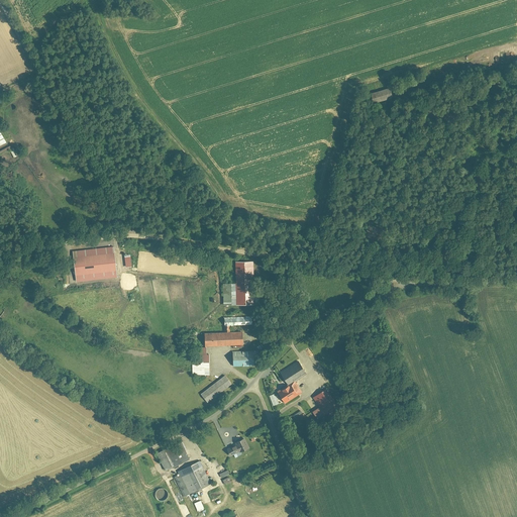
[(372,93),(375,105),(394,100),(391,88),(372,93)]
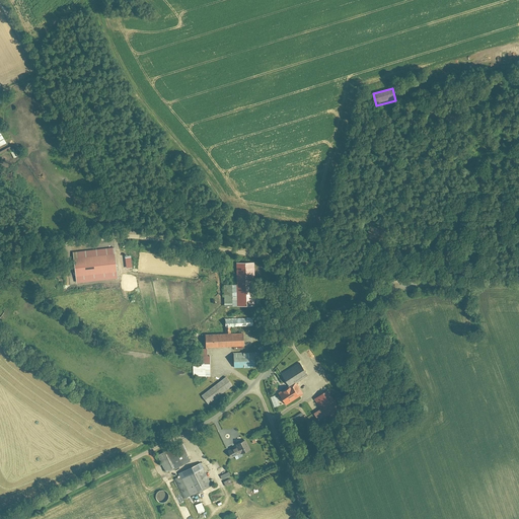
[(384,230),(370,226),(367,238),(381,242),(384,230)]
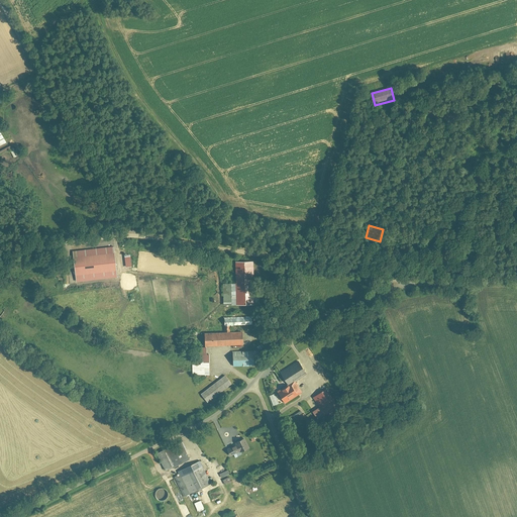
[(74,255),(76,277),(119,272),(117,250),(74,255)]
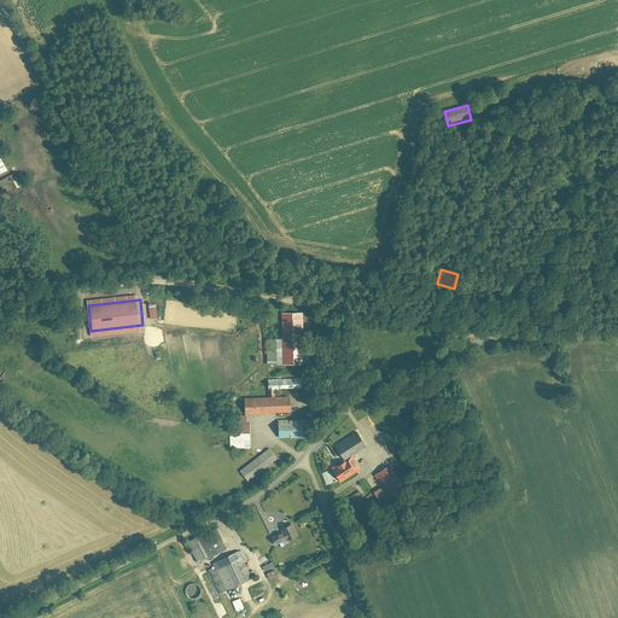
[(268,339),(269,366),(304,366),(303,312),(283,313),(283,339),(268,339)]
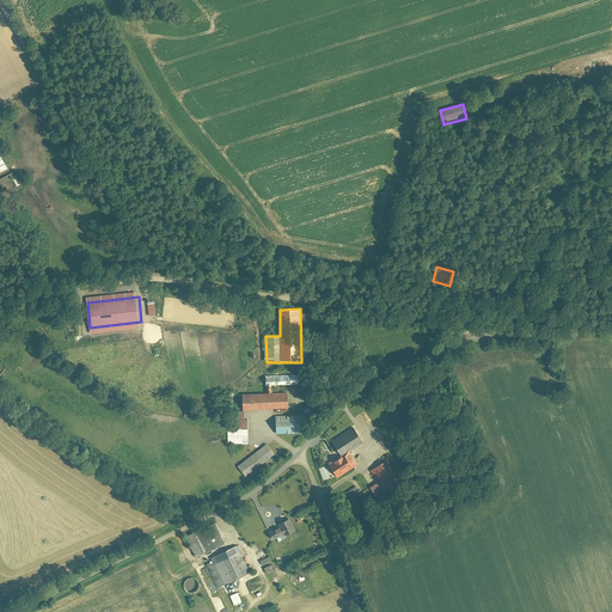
[(300,371),(267,373),(268,385),(300,384),(300,371)]
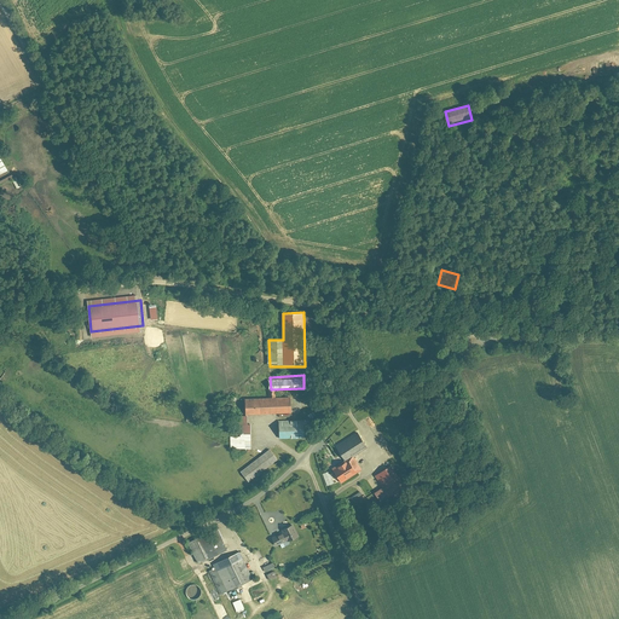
[(246,395),(247,416),(296,414),(296,393),(246,395)]
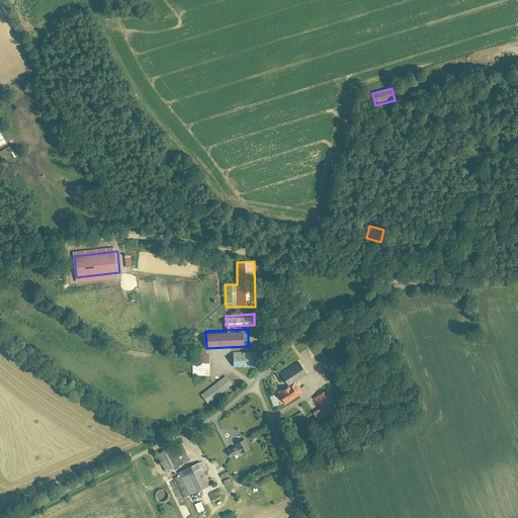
[(234,354),(235,366),(258,365),(258,353),(234,354)]
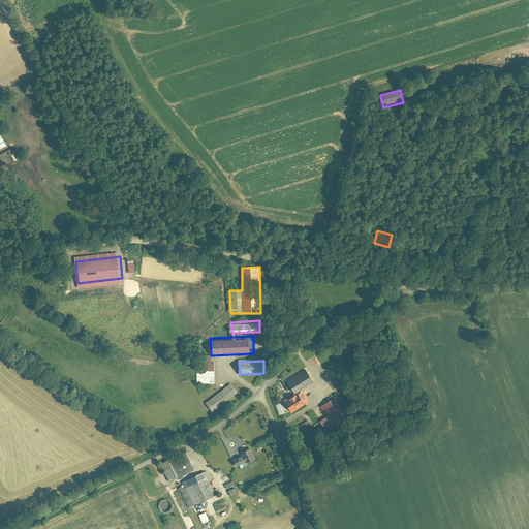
[(197,383),(215,383),(215,363),(205,363),(205,373),(197,373),(197,383)]
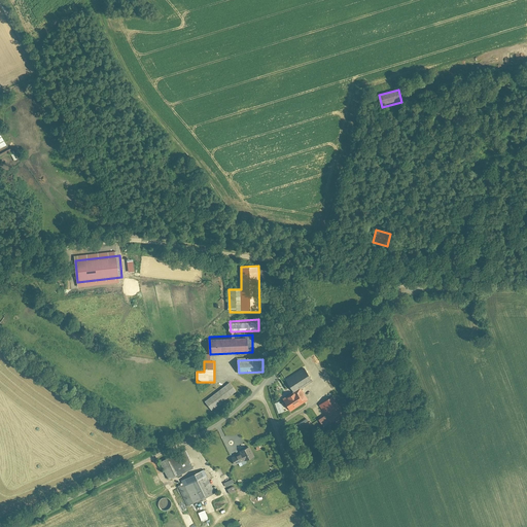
[(305,367),(291,376),(288,371),(281,374),(285,381),(291,391),(312,379),(305,367)]
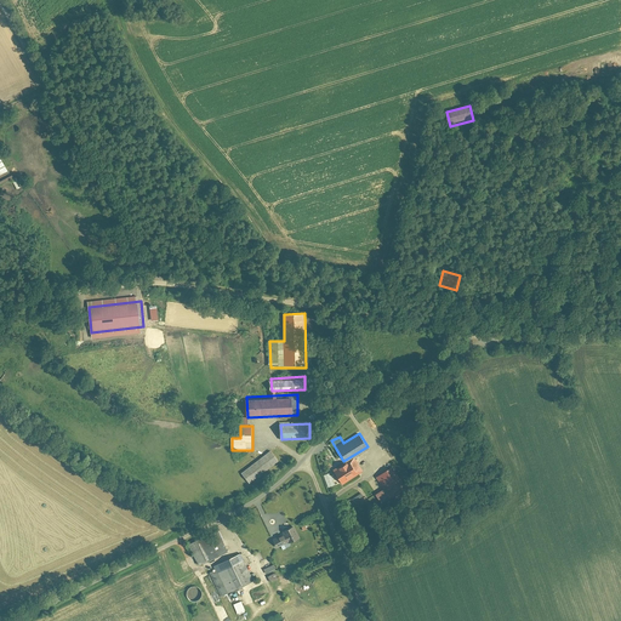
[(271,451),(240,474),(249,484),(278,461),(271,451)]
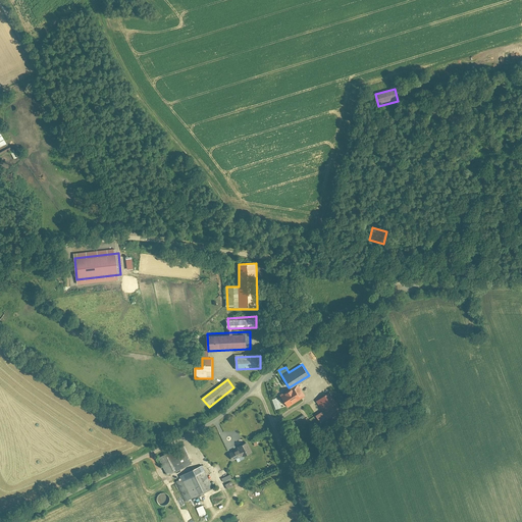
[(280,396),(288,407),(304,397),(297,385),(280,396)]
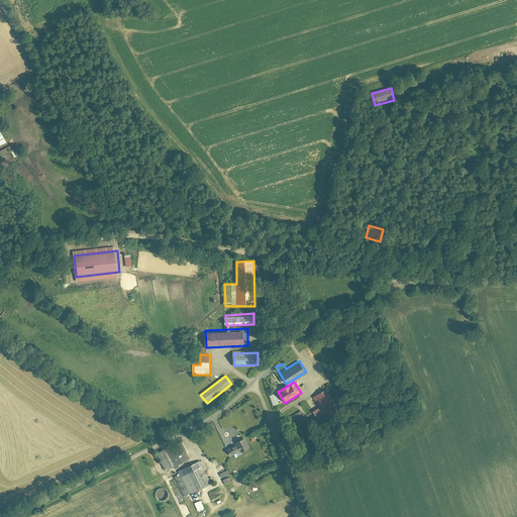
[(328,388),(314,398),(326,416),(340,407),(328,388)]
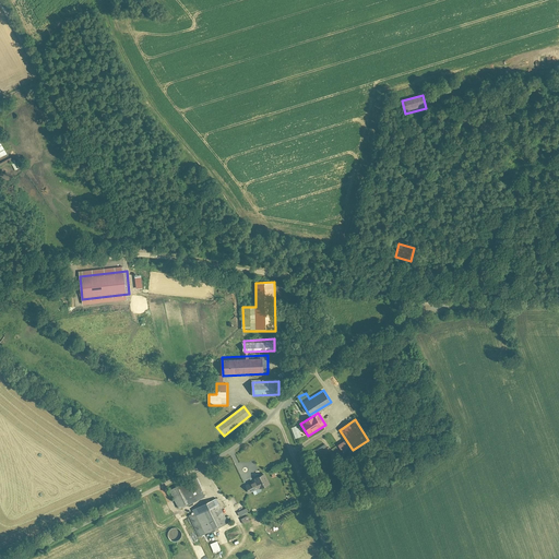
[(299,427),(293,428),(296,438),(301,436),(299,427)]
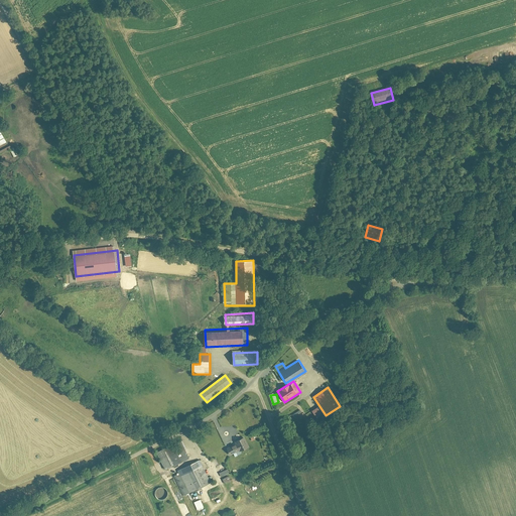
[(318,407),(313,411),(319,419),(325,415),(318,407)]
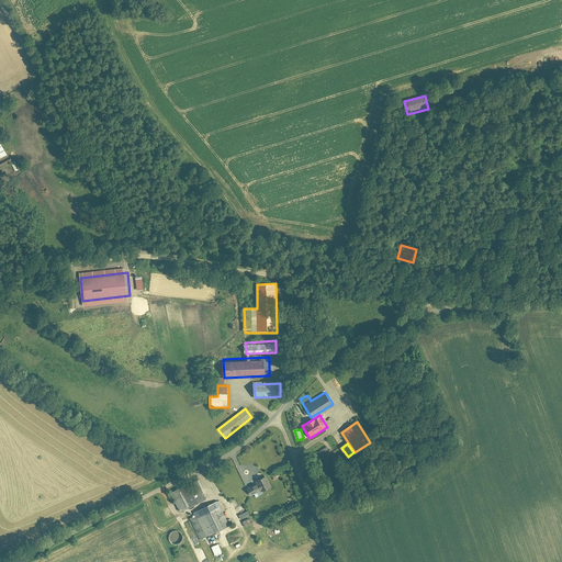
[(253,481),(255,486),(248,490),(250,495),(258,492),(259,495),(269,490),(262,475),(253,481)]
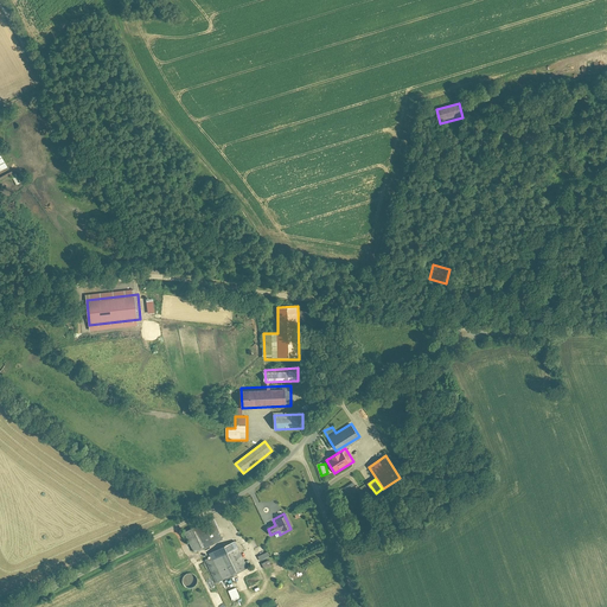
[(213,521),(185,534),(195,553),(222,538),(213,521)]
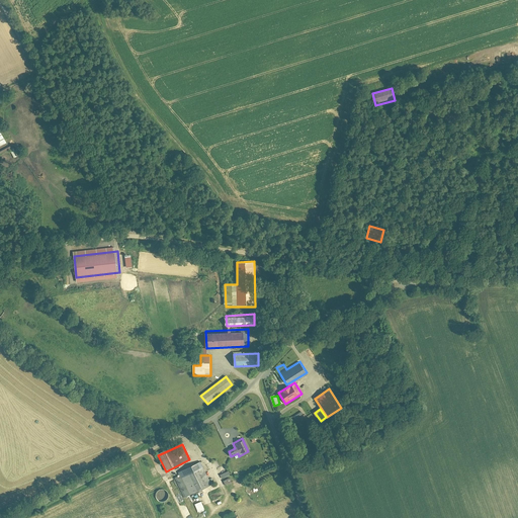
[(180,479),(176,480),(184,499),(189,497),(212,486),(202,462),(178,473),(180,479)]
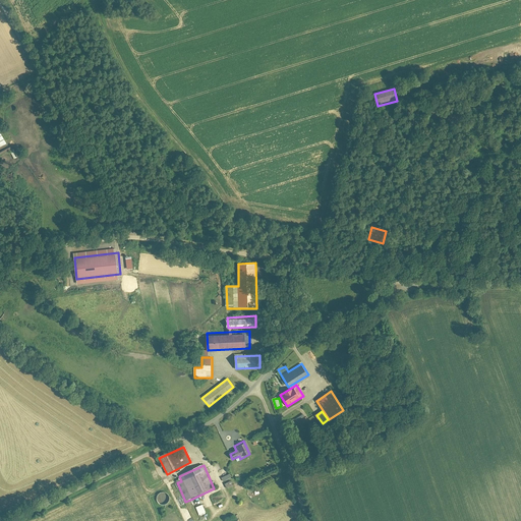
[(219,472),(223,481),(233,476),(230,468),(219,472)]
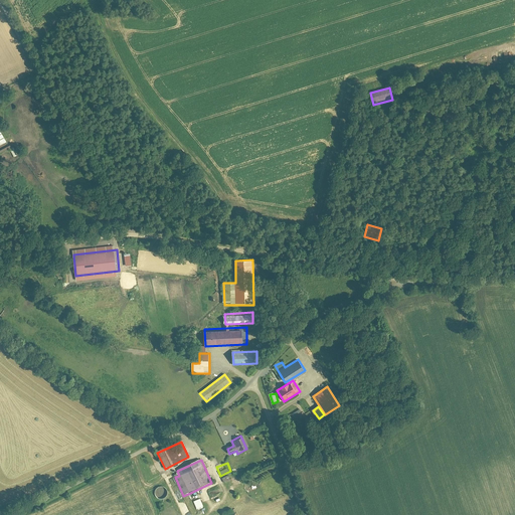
[(155,492),(156,496),(159,499),(163,500),(167,498),(169,495),(167,489),(165,487),(160,487),(158,488),(155,492)]
